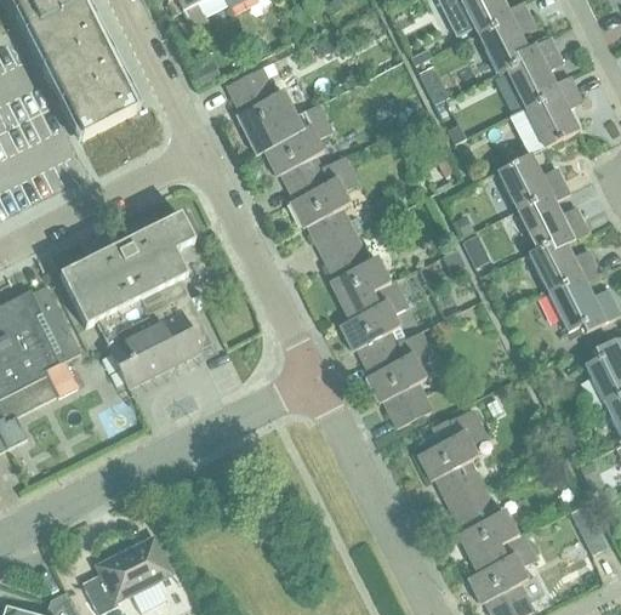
[(9,0),(13,10),(79,138),(134,110),(78,0),(9,0)]
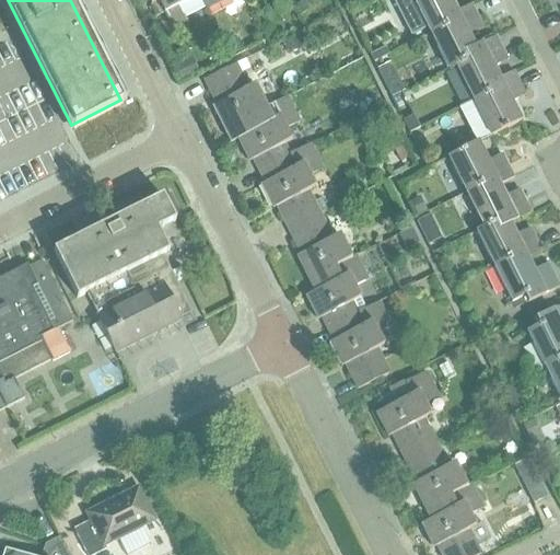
[(151,0),(160,0),(172,23),(185,16),(177,2),(182,0),(151,0)]
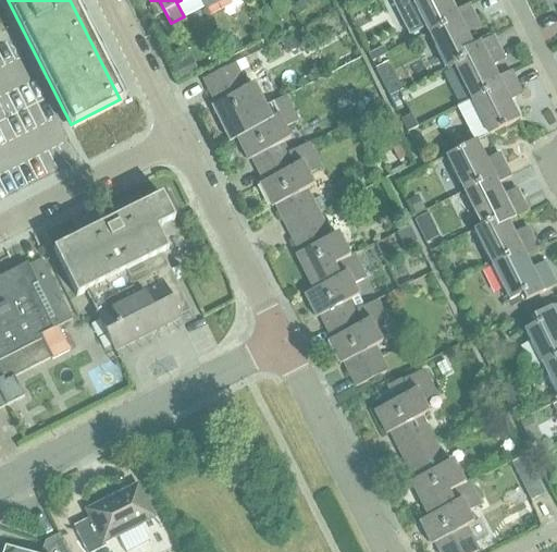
[(395,0),(410,29),(408,31),(408,32),(424,24),(428,29),(447,20),(444,13),(455,8),(454,7),(450,0),(395,0)]
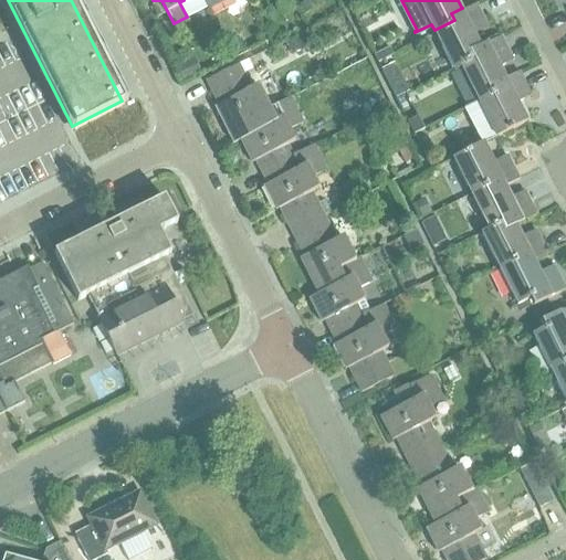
[(453,66),(460,62),(459,62),(472,55),(469,49),(480,43),(479,42),(473,31),(488,23),(475,0),(461,7),(462,8),(451,13),(454,20),(435,30),(453,66)]
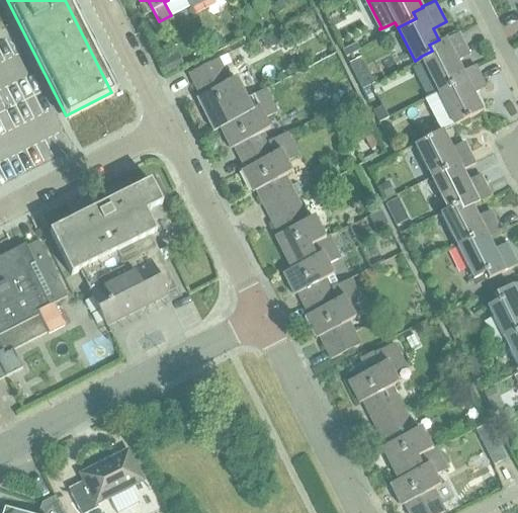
[(421,57),(437,89),(454,80),(452,74),(462,69),(462,68),(457,58),(470,52),(458,28),(438,38),(439,39),(429,45),(432,51),(420,57),(421,57)]
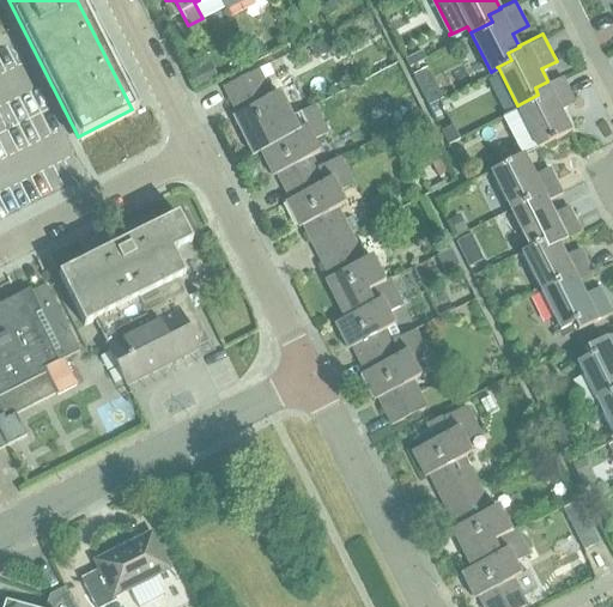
[(425,58),(420,49),(404,58),(408,66),(425,58)]
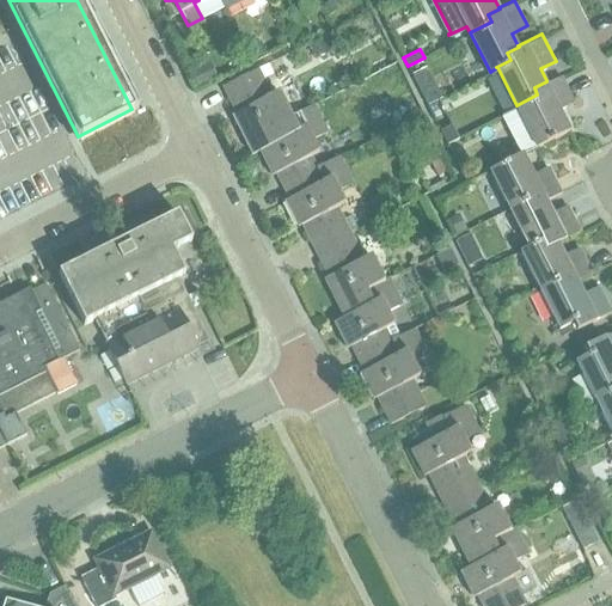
[(289,112),(291,111),(279,86),(271,90),(258,63),(224,81),(237,109),(231,111),(251,152),(257,148),(259,147),(264,145),(263,145),(297,128),(289,112)]
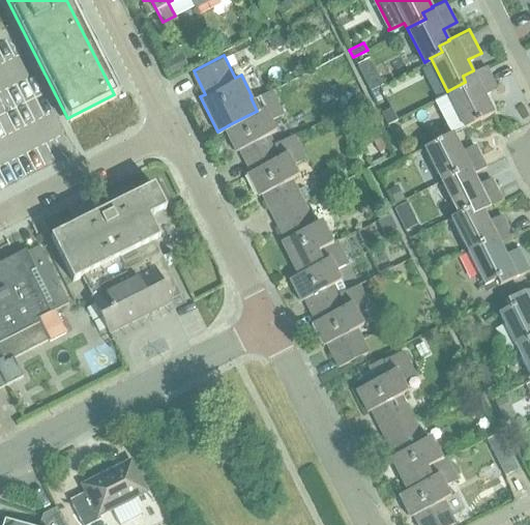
[(435,97),(451,129),(463,123),(464,125),(493,111),(483,92),(497,85),(486,63),(473,69),(473,70),(463,76),(465,82),(447,91),(435,97)]
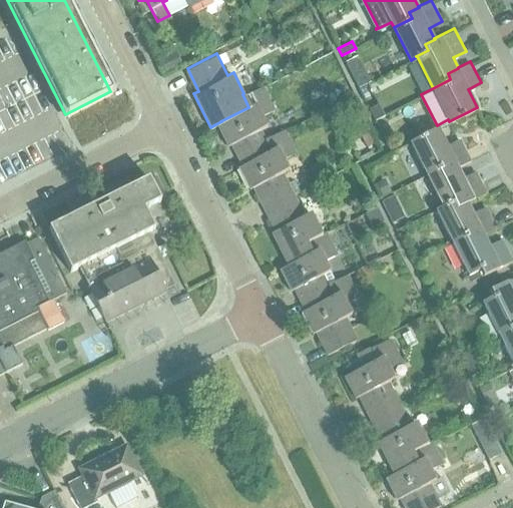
[(263,83),(243,93),(242,94),(248,107),(220,121),(221,121),(217,123),(227,144),(231,142),(242,164),(272,149),(266,137),(262,139),(257,128),(268,123),(262,112),(275,106),(263,83)]
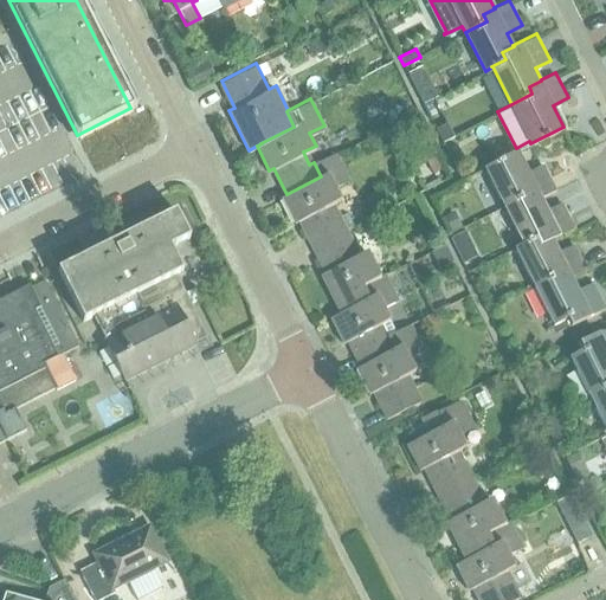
[(483,165),(502,202),(524,192),(528,199),(539,193),(540,194),(555,187),(542,161),(527,168),(516,148),(483,165)]
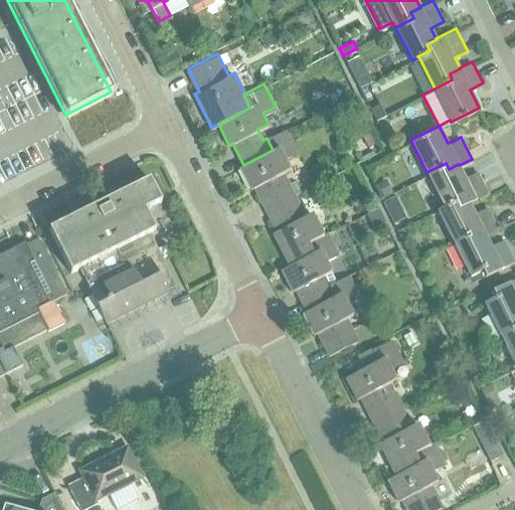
[(273,150),(243,165),(239,167),(249,188),(254,186),(265,207),(295,192),(284,171),(290,168),(285,157),(297,150),(286,128),(267,138),(273,150)]
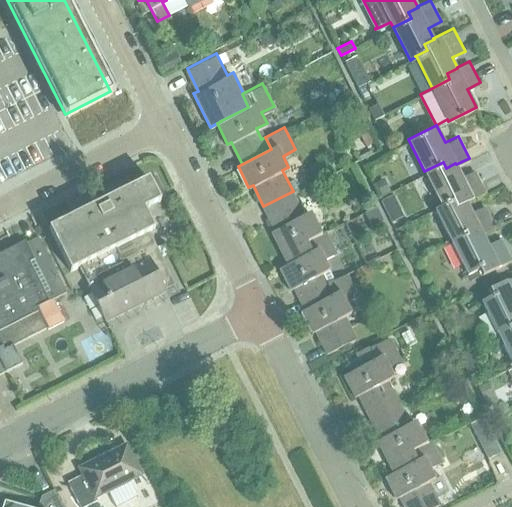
[(424,171),(440,203),(452,197),(455,204),(464,199),(464,200),(485,189),(475,168),(461,175),(456,164),(455,163),(446,168),(443,162),(424,171)]
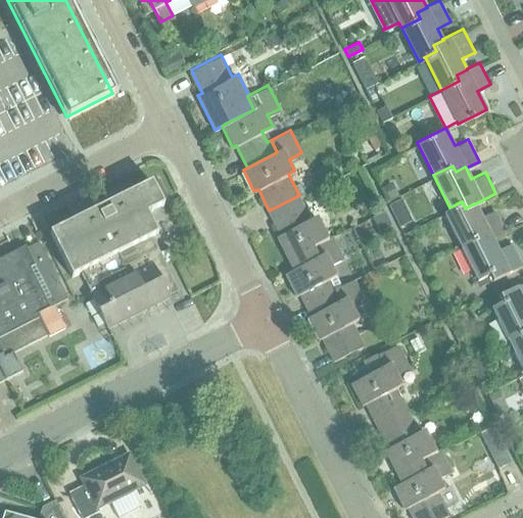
[(93,208),(47,232),(69,275),(79,271),(90,292),(89,293),(106,325),(167,295),(165,294),(179,287),(142,214),(151,208),(163,202),(152,179),(93,208)]
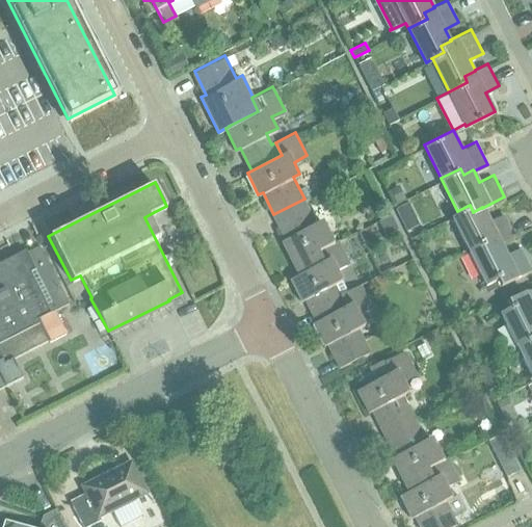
[(281,240),(297,272),(301,270),(302,272),(323,261),(318,248),(333,240),(331,239),(324,222),(318,226),(304,199),(273,214),(285,238),(281,240)]
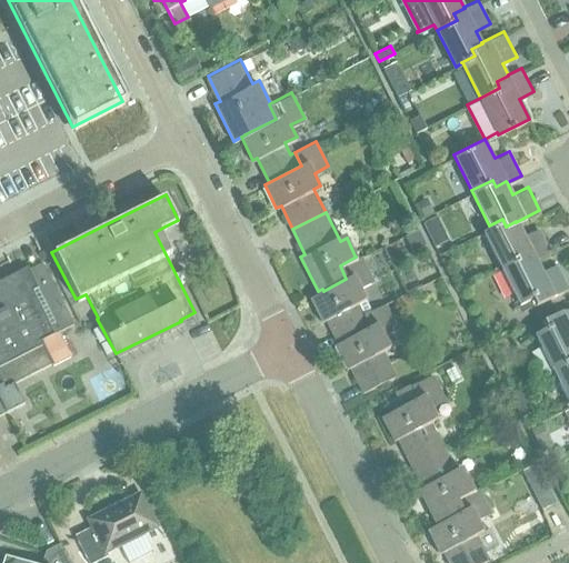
[(481,229),(500,265),(520,255),(523,263),(535,258),(535,259),(550,251),(538,227),(522,234),(516,222),(516,221),(506,227),(502,219),(489,225),(481,229)]
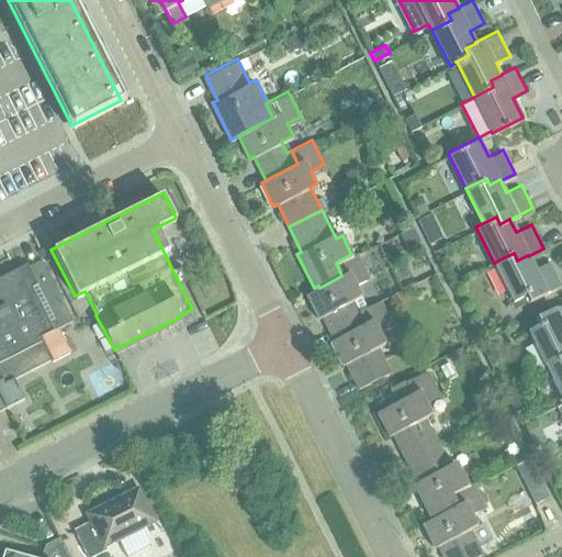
[(322,314),(334,338),(366,322),(359,309),(353,311),(348,301),(361,294),(355,283),(369,276),(356,251),(350,253),(351,254),(336,263),(341,276),(319,288),(318,286),(314,288),(311,290),(306,292),(317,316),(322,314)]
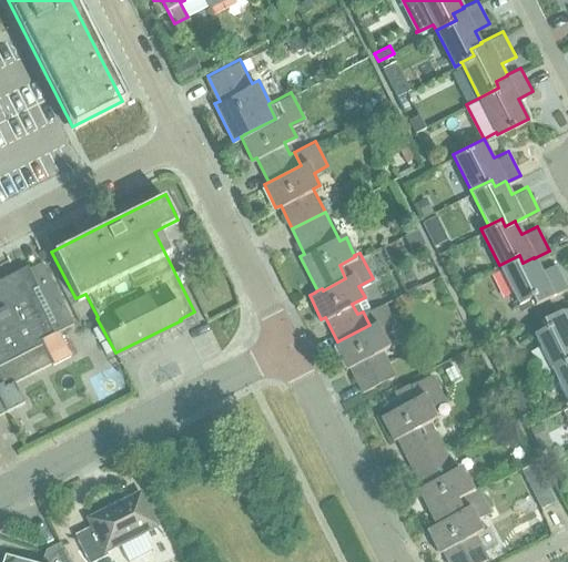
[(519,255),(499,265),(517,300),(529,295),(533,302),(567,285),(556,262),(540,269),(534,258),(534,257),(523,263),(519,255)]
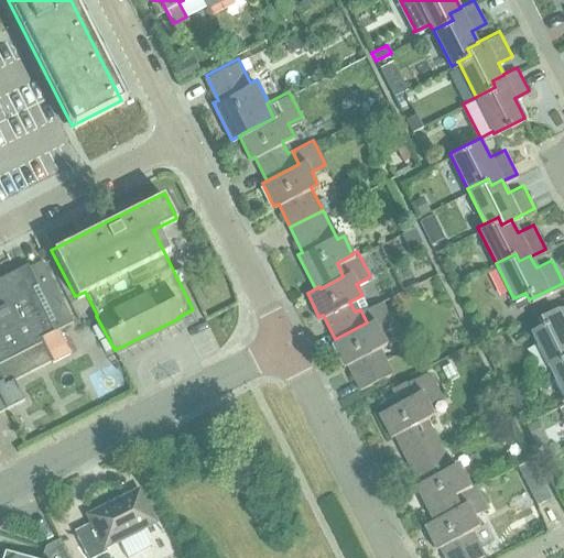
[(71,320),(52,285),(39,260),(25,266),(24,263),(0,275),(0,379),(0,381),(0,380),(0,411),(23,400),(12,380),(51,360),(39,337),(71,320)]
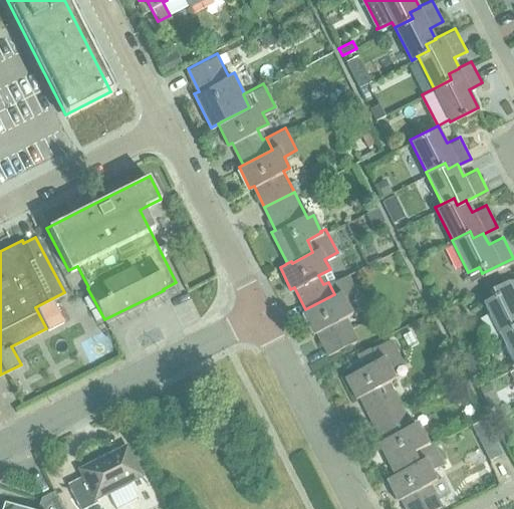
[(334,294),(305,309),(302,311),(313,332),(316,330),(327,352),(356,338),(345,315),(351,312),(346,301),(358,295),(347,272),(328,282),(334,294)]
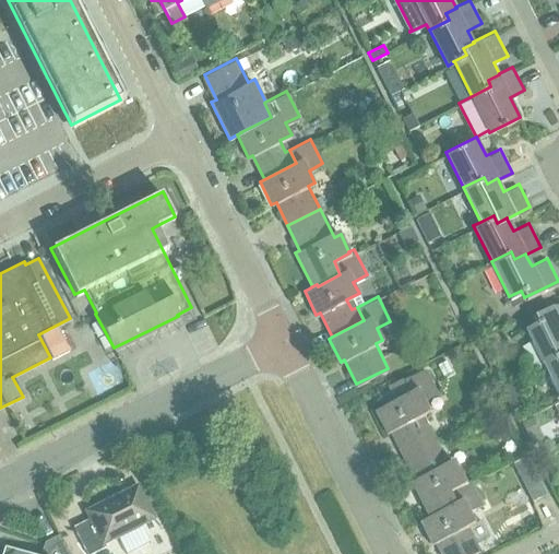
[(524,327),(543,362),(558,353),(558,345),(558,299),(534,313),(537,320),(524,327)]
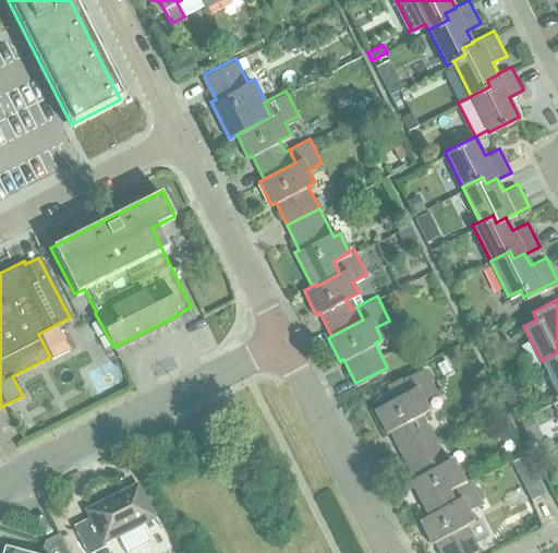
[(557,352),(542,361),(557,394),(557,345),(557,352)]
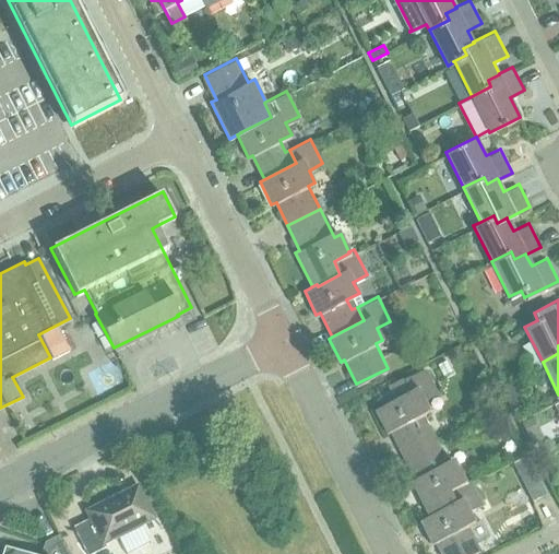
[(390,431),(402,454),(435,437),(424,414),(429,411),(424,399),(438,392),(425,367),(403,378),(404,380),(390,388),(395,398),(375,409),(385,433),(390,431)]
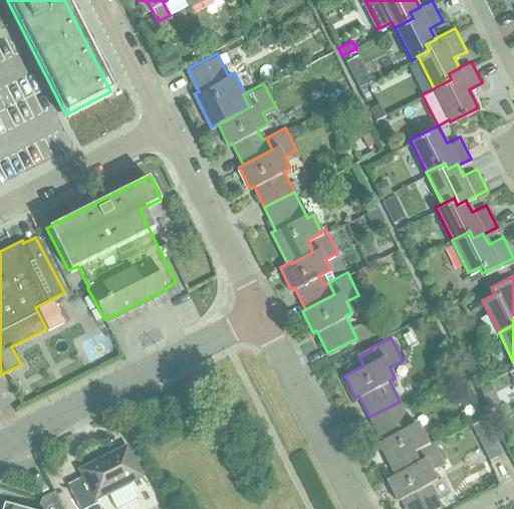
[(377,442),(394,473),(397,471),(398,472),(418,461),(413,451),(428,443),(428,442),(417,421),(411,424),(400,402),(369,417),(381,440),(377,442)]
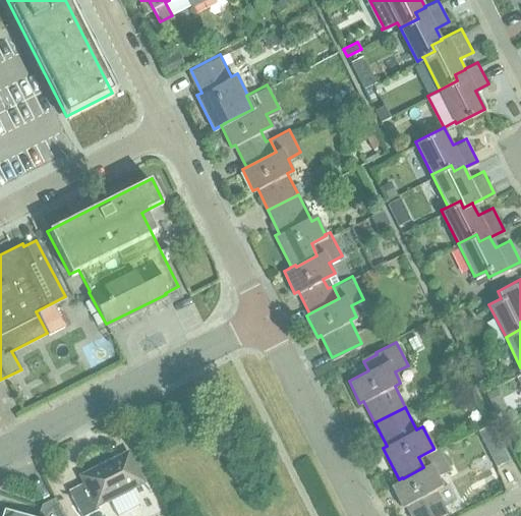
[(503,432),(481,442),(496,471),(517,461),(503,432)]
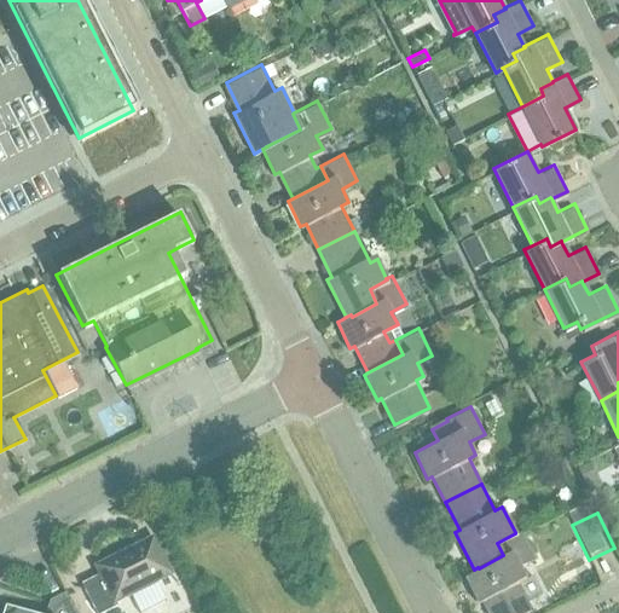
[(478,567),(474,570),(464,574),(478,601),(482,599),(489,612),(520,612),(531,608),(519,582),(526,578),(520,565),(534,557),(520,528),(515,532),(515,533),(497,543),(503,555),(479,568),(478,567)]
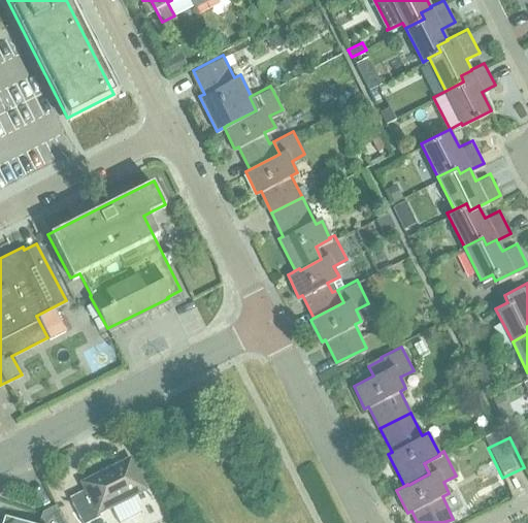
[(69,494),(83,522),(100,513),(98,510),(144,486),(130,456),(81,480),(85,487),(69,494)]
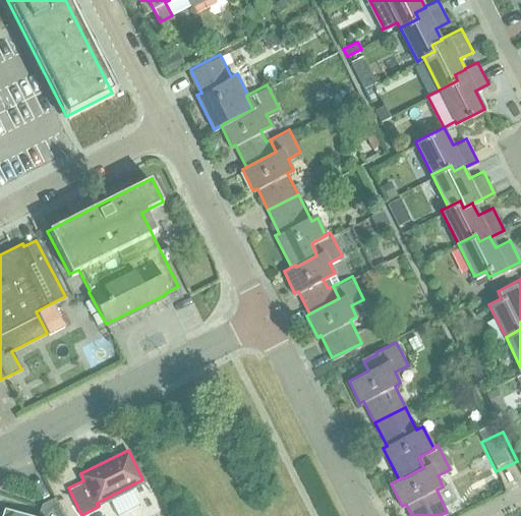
[(65,515),(55,496),(42,502),(37,515),(32,515),(12,510),(11,514),(6,515),(2,515),(1,515),(0,515),(65,515)]
